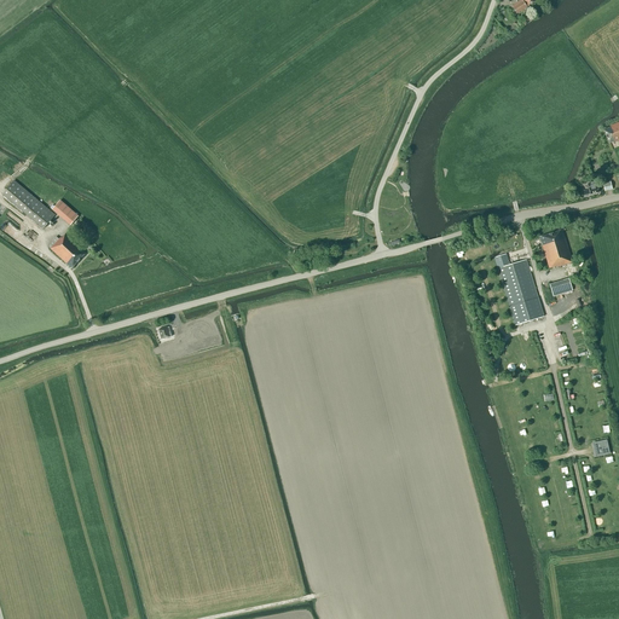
[(521,0),(507,0),(509,3),(513,0),(515,0),(518,3),(512,6),(518,15),(527,7),(521,0)]
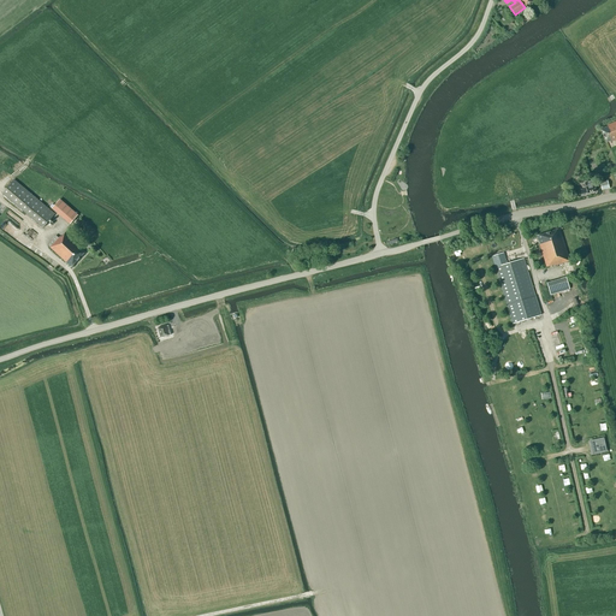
[(615,122),(608,125),(608,126),(600,130),(606,143),(610,142),(610,143),(615,140),(615,122)]
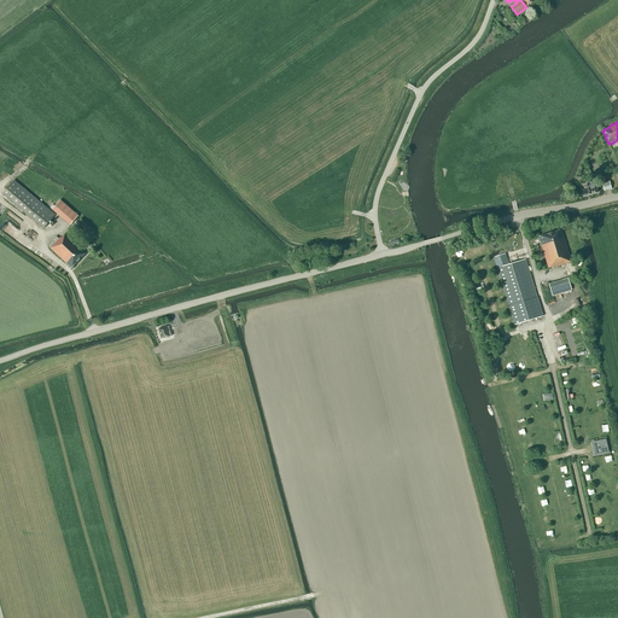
[(44,228),(56,215),(15,180),(3,194),(44,228)]
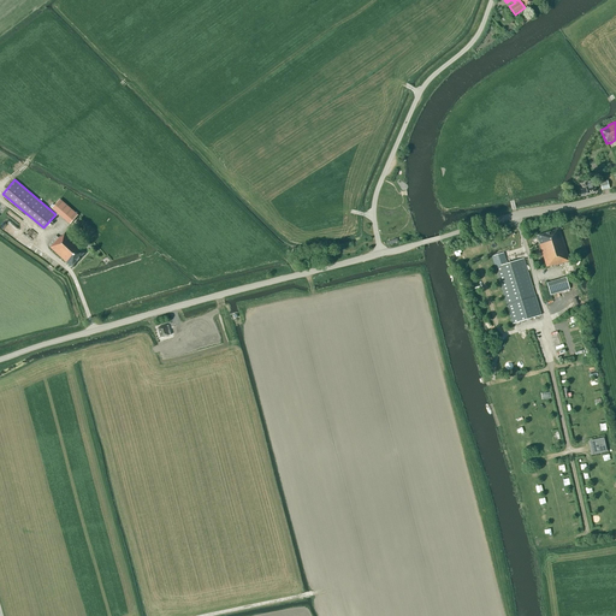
[(585,184),(586,188),(586,189),(580,190),(581,195),(587,193),(587,194),(596,191),(593,182),(585,184)]
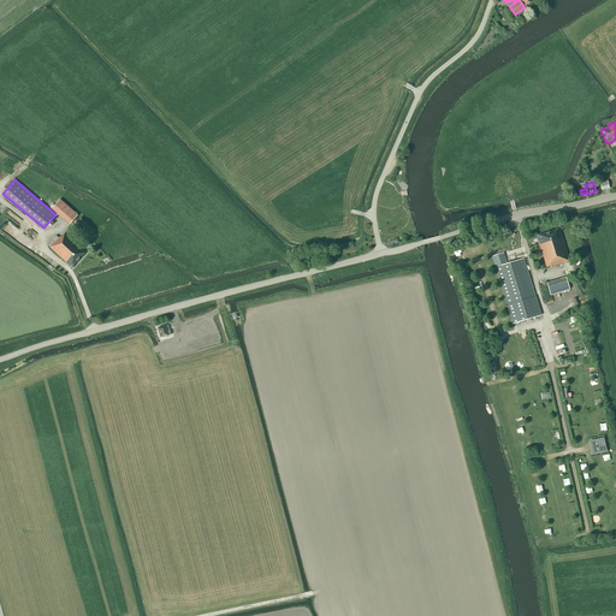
[(78,215),(60,200),(52,209),(70,225),(78,215)]
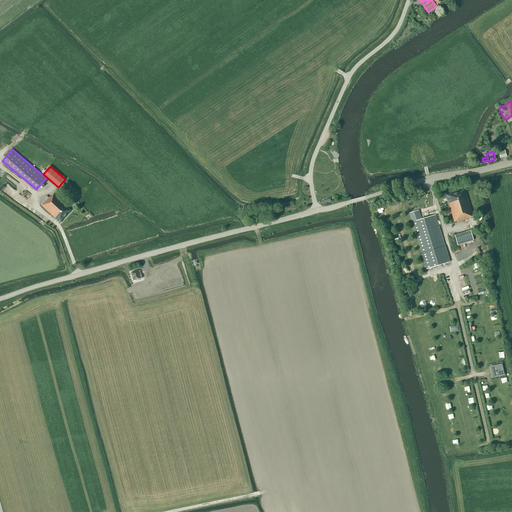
[(0,188),(0,189),(7,195),(13,187),(5,182),(0,188)]
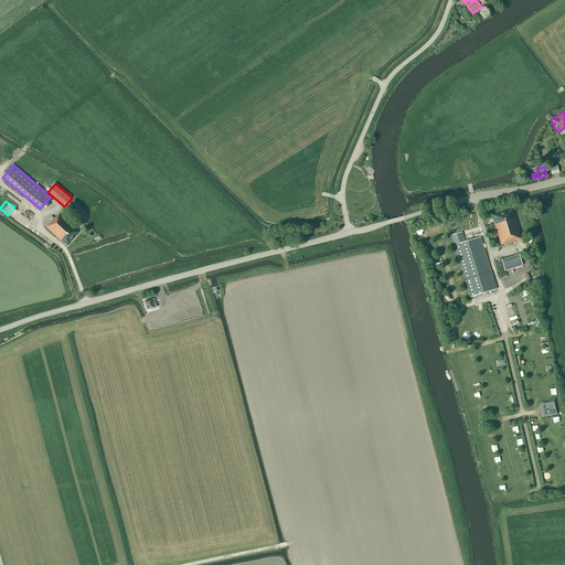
[(522,240),(513,210),(492,216),(501,245),(507,244),(508,244),(520,241),(522,240)]
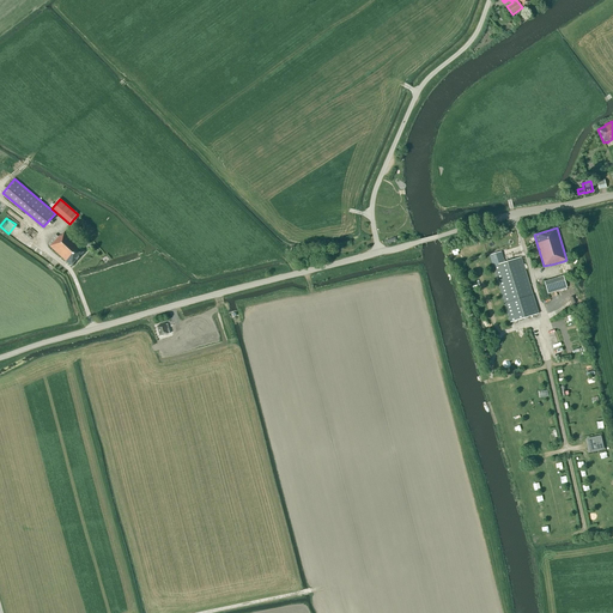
[(71,266),(85,252),(65,232),(61,236),(60,236),(59,237),(56,235),(52,240),(48,243),(48,244),(50,246),(50,247),(71,266)]
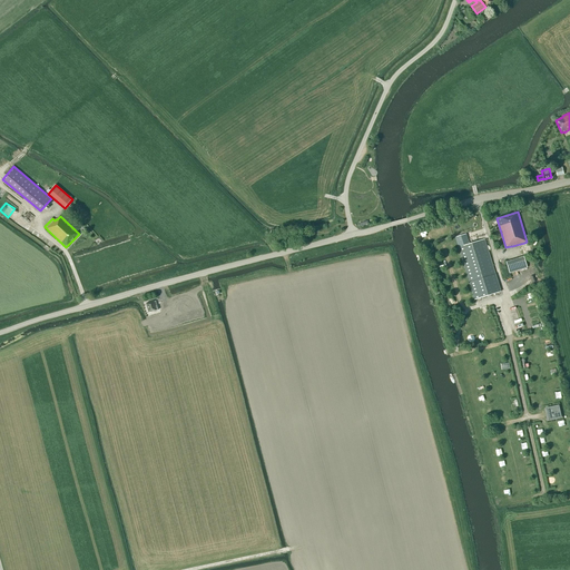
[(495,274),(484,239),(469,244),(467,234),(455,237),(474,300),(501,292),(495,274)]
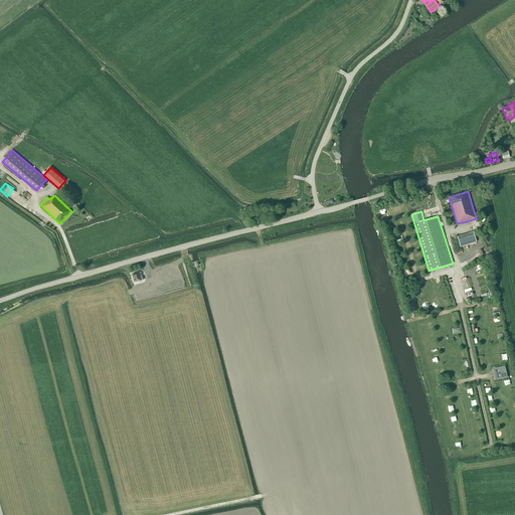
[(477,242),(474,231),(457,236),(460,246),(477,242)]
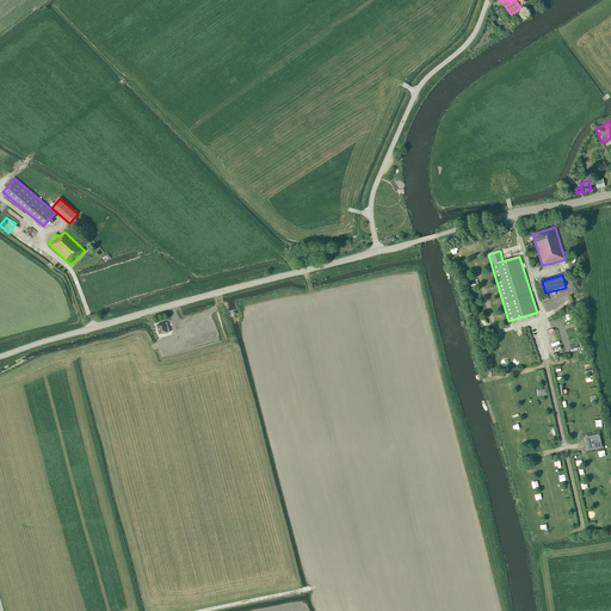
[(167,323),(165,323),(165,322),(156,325),(160,335),(167,333),(170,332),(168,327),(167,323)]
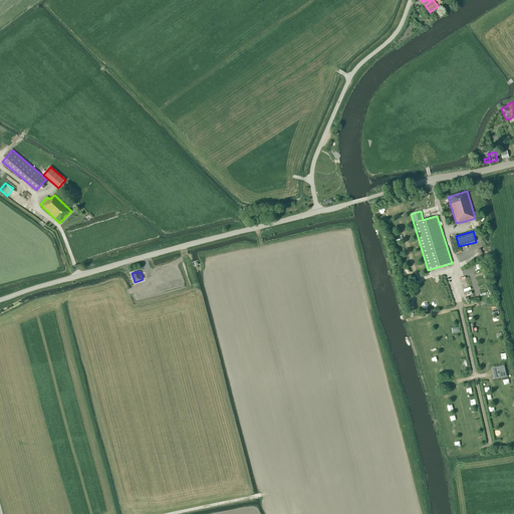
[(495,378),(505,376),(503,366),(493,368),(494,371),(496,371),(497,374),(494,375),(495,378)]
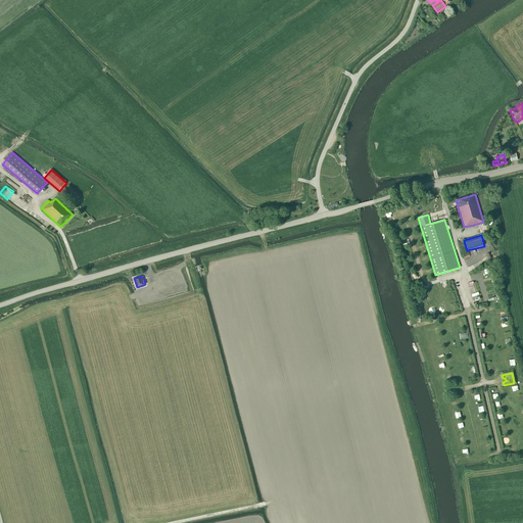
All buildings are outlined.
